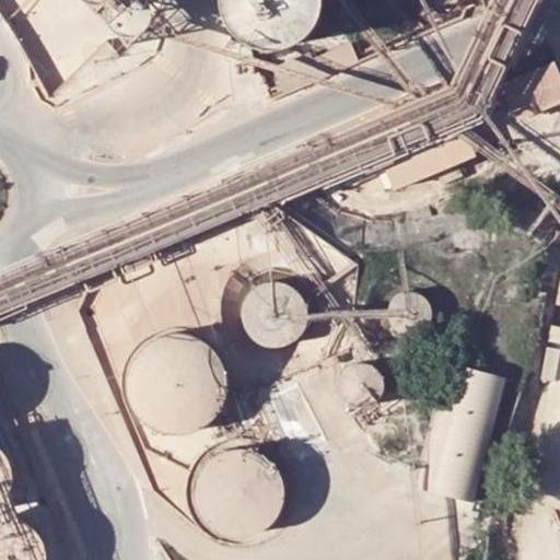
[(147,0),(0,0),(0,19),(49,97),(147,0)]
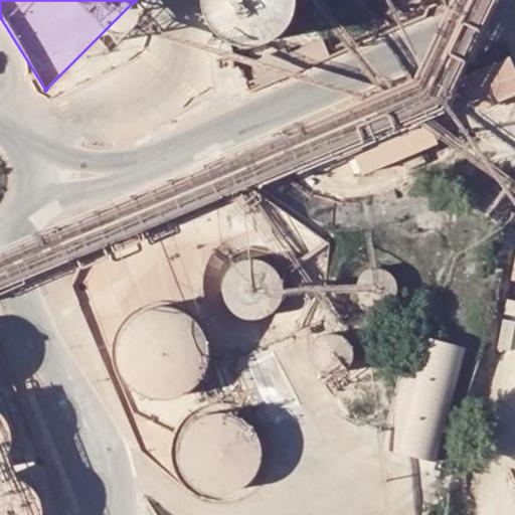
[(202,0),(203,4),(204,10),(206,16),(209,22),(212,27),(216,31),(221,35),(226,38),(235,42),(242,44),(248,44),(254,44),(261,43),(267,41),(273,38),(278,35),(282,30),(286,26),(290,20),(292,15),(294,9),(295,3),(295,0),(202,0)]
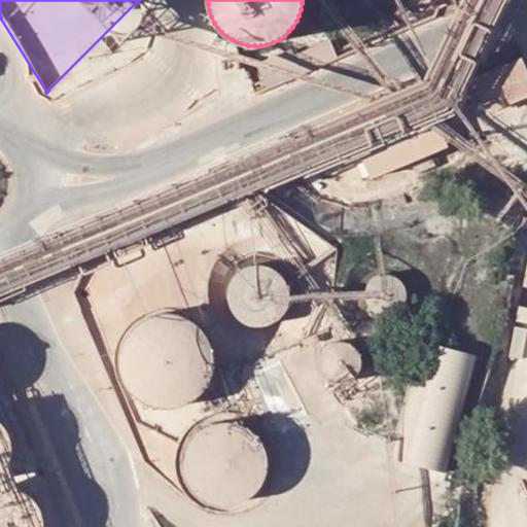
[(419,24),(381,37),(390,61),(427,47),(419,24)]
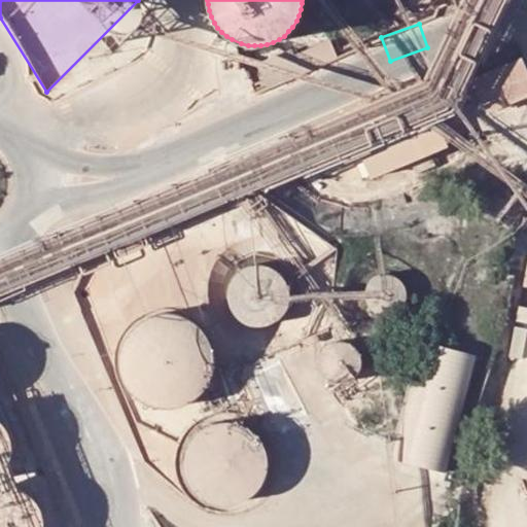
[(256,64),(267,90),(337,60),(328,42),(295,56),(292,49),(256,64)]
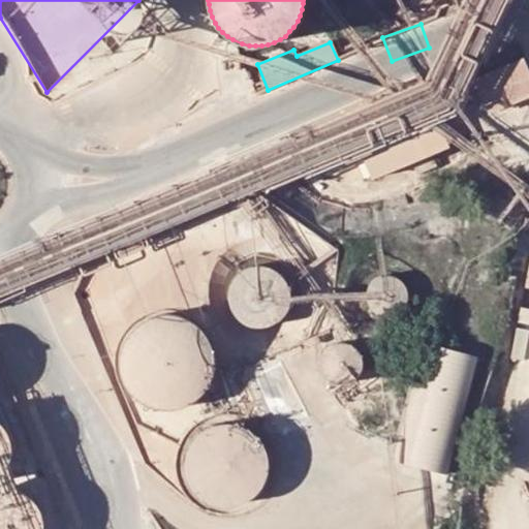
[(472,79),(487,115),(528,97),(528,73),(523,59),(472,79)]
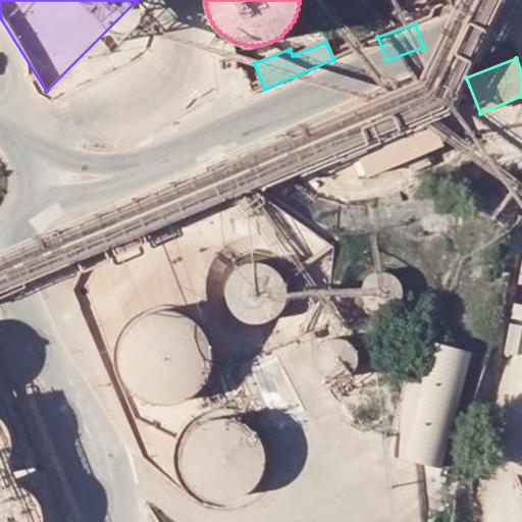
[(366,175),(441,145),(422,96),(347,126),(366,175)]
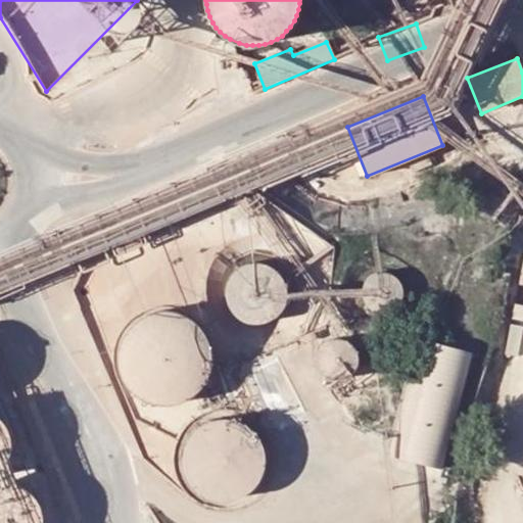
[(254,256),(249,258),(244,260),(240,265),(236,268),(233,272),(231,277),(230,282),(229,287),(229,292),(231,297),(233,302),(235,306),(239,311),(243,314),(247,317),(252,319),(257,320),(263,320),(268,319),(278,315),(282,312),(285,308),(288,304),(290,299),(292,294),(292,289),(292,284),(291,279),(289,274),(287,270),(283,266),(279,262),(275,259),(270,257),(265,256),(259,256),(254,256)]
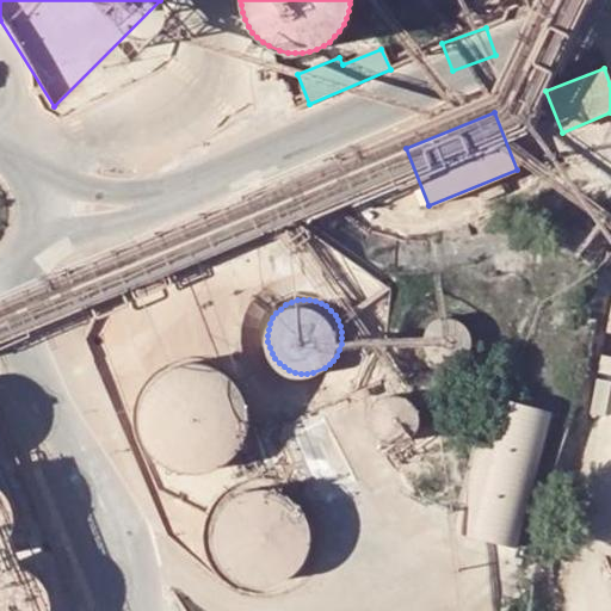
[(451,319),(446,318),(444,318),(439,319),(434,321),(431,323),(427,327),(425,332),(423,337),(421,341),(421,346),(423,351),(425,356),(427,360),(432,364),(436,366),(440,368),(446,369),(452,369),(457,366),(461,364),(466,362),(468,358),(471,353),(473,349),(473,344),(473,338),(470,333),(468,329),(466,325),(461,322),(457,320),(451,319)]
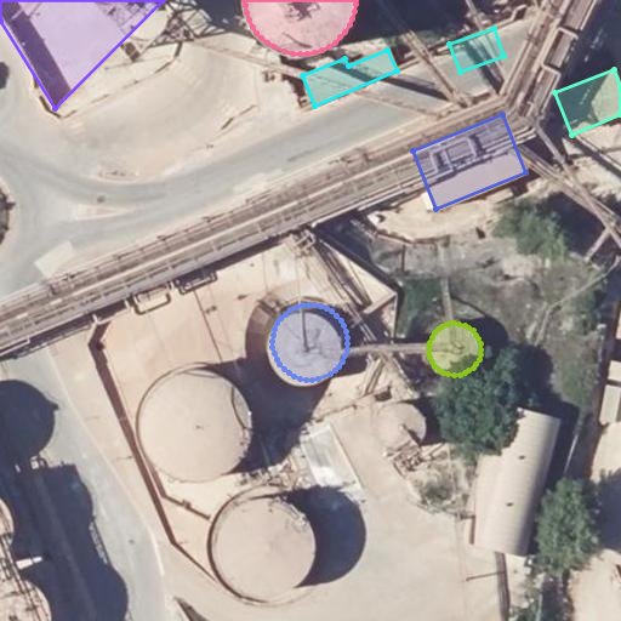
[(165,376),(159,381),(157,383),(152,388),(147,396),(143,402),(141,409),(140,416),(140,432),(142,439),(144,446),(147,451),(152,459),(158,465),(161,468),(169,472),(175,476),(182,478),(189,479),(197,479),(204,478),(211,477),(218,474),(224,469),(231,466),(232,465),(237,460),(241,454),(245,448),(248,440),(250,433),(251,426),(251,419),(250,410),(248,404),(244,397),(240,391),(235,385),(229,380),(223,375),(216,371),(210,369),(201,368),(194,368),(187,368),(180,370),(172,372),(165,376)]
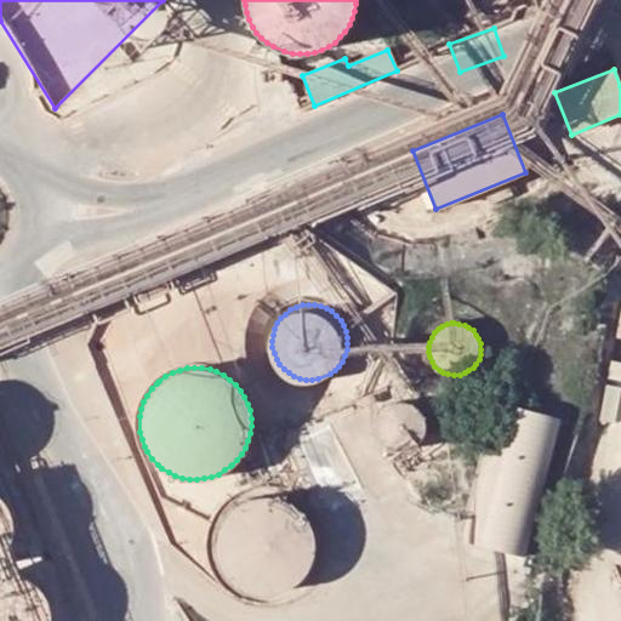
[(620,385),(604,386),(607,415),(620,414),(620,385)]
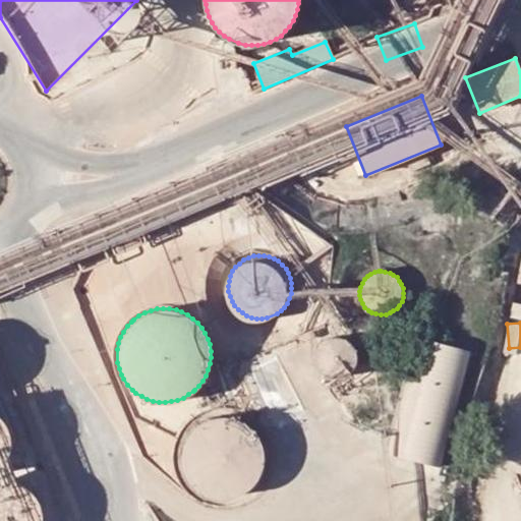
[(353,371),(355,367),(356,363),(356,362),(357,357),(356,353),(355,349),(353,346),(351,342),(347,340),(344,338),(340,337),(336,336),(331,337),(327,338),(325,339),(322,342),(319,345),(316,349),(315,353),(314,357),(314,361),(316,365),(319,369),(321,372),(323,374),(327,378),(331,379),(335,380),(339,380),(343,379),(347,377),(350,374),(353,371)]
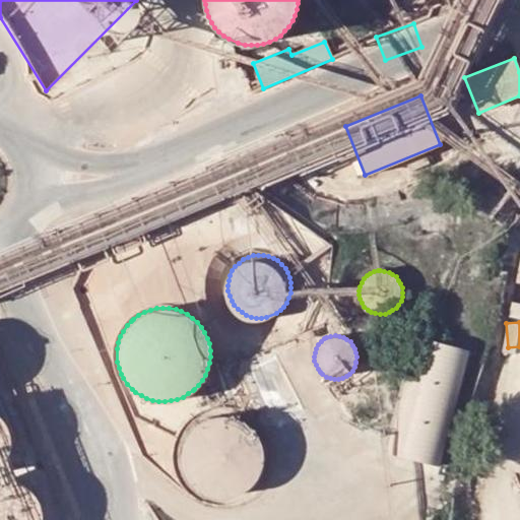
[(471,355),(415,339),(386,453),(441,469),(471,355)]
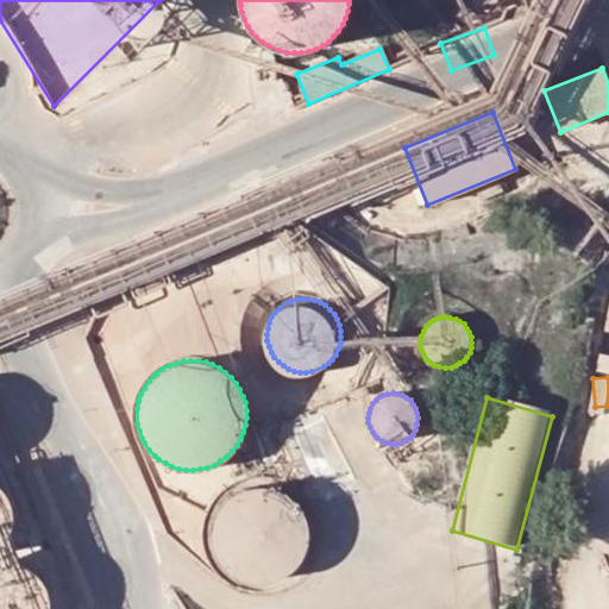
[(0,550),(0,551),(5,546),(8,540),(12,534),(14,528),(16,522),(16,515),(14,509),(12,503),(10,497),(10,496),(6,491),(2,487),(0,484),(0,550)]
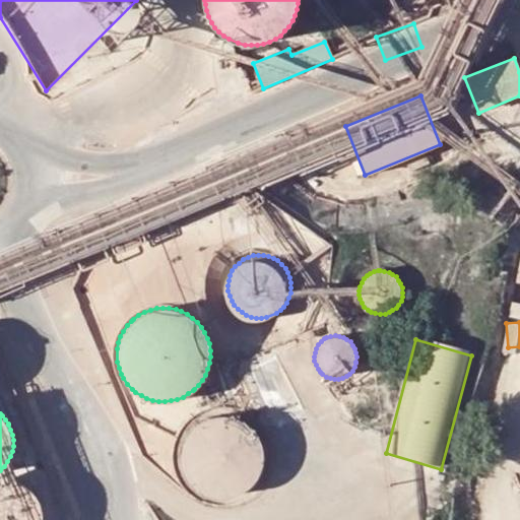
[(184,438),(182,444),(182,445),(180,451),(180,457),(181,463),(182,468),(184,474),(187,479),(190,484),(195,489),(200,493),(205,495),(211,498),(217,499),(223,499),(230,498),(236,497),(241,495),(246,492),(251,488),(255,483),(259,478),(261,473),(263,467),(264,465),(264,459),(264,453),(263,447),(262,442),(259,436),(256,432),(252,427),(247,423),(242,419),(237,417),(231,416),(224,415),(218,415),(212,416),(206,418),(201,420),(196,425),(191,429),(188,433),(184,438)]
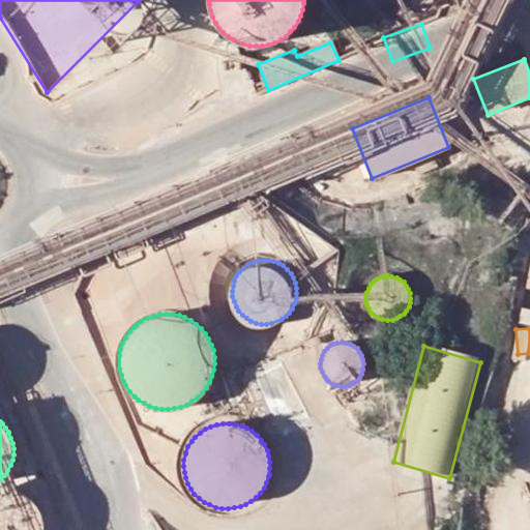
[(0,491),(0,529),(43,529),(43,527),(43,521),(41,516),(40,512),(38,507),(35,503),(31,499),(27,496),(22,493),(17,492),(10,491),(5,490),(0,491)]
